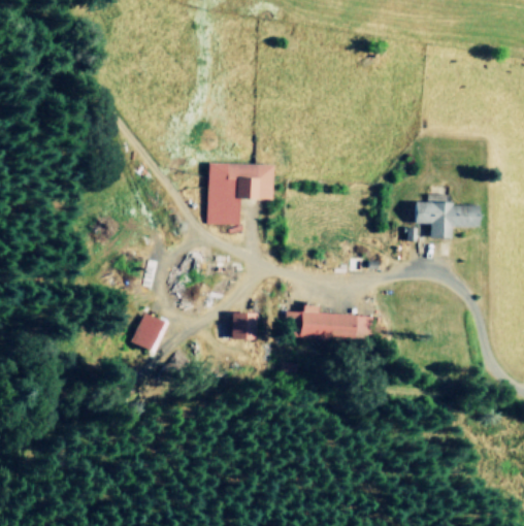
[(240,226),(241,198),(272,200),(273,166),(209,164),(207,224),(240,226)]
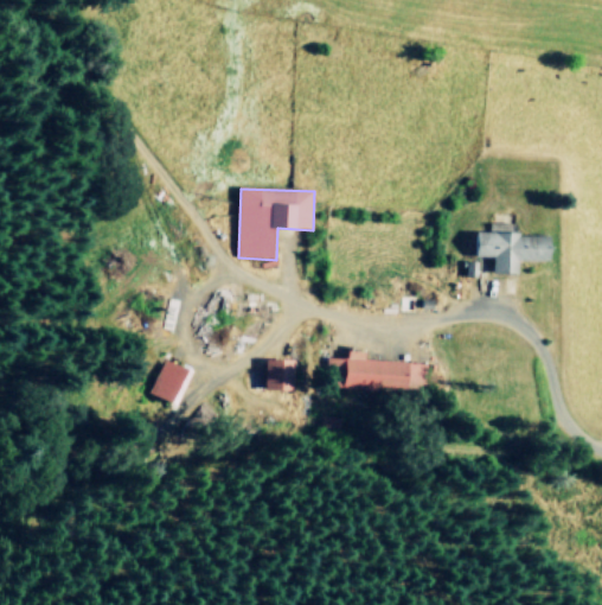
[(497,274),(520,274),(520,262),(554,261),(552,236),(522,236),(522,233),(480,233),(480,247),(476,247),(476,258),(495,258),(497,274)]
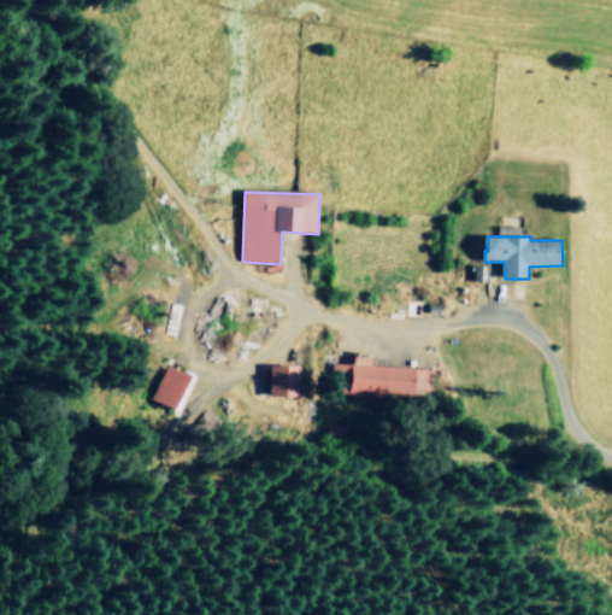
[(348,396),(428,402),(430,370),(371,367),(371,359),(351,357),(348,396)]
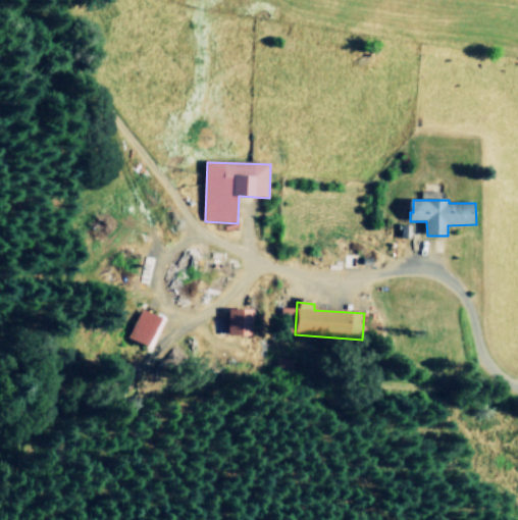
[(150,350),(166,321),(144,309),(127,338),(150,350)]
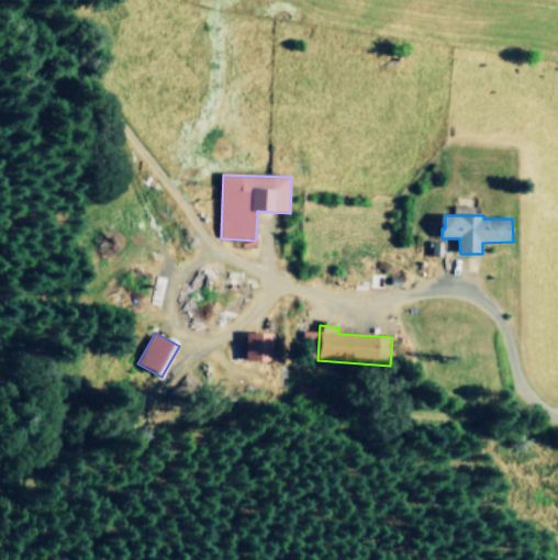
[(249,334),(248,361),(275,362),(276,334),(249,334)]
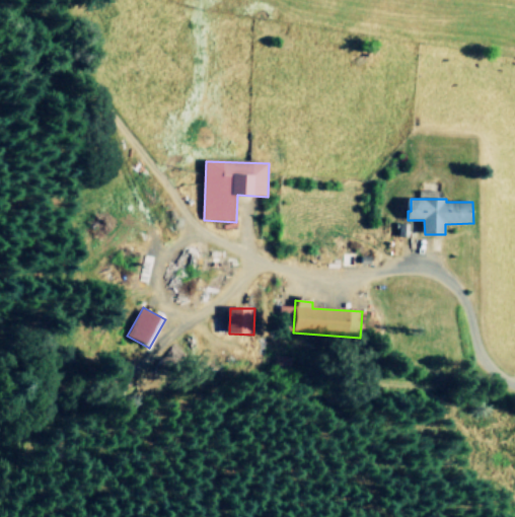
All buildings are outlined.
